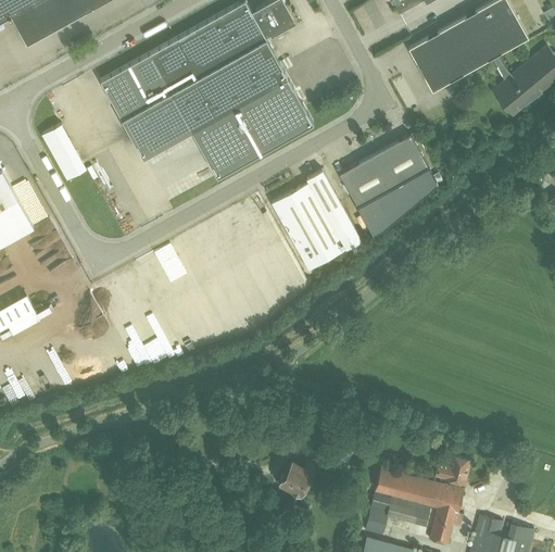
[(0,23),(11,17),(26,47),(109,0),(0,0),(0,23)]
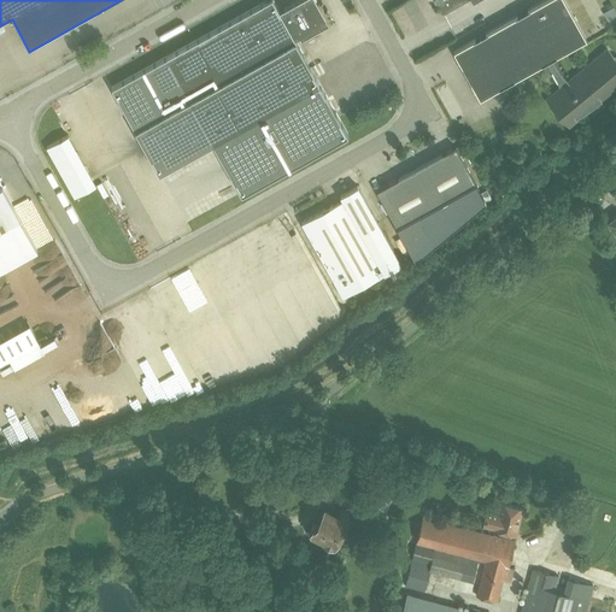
[(165,62),(110,89),(159,177),(212,147),(240,198),(347,137),(320,88),(294,43),(299,41),(300,43),(328,28),(312,0),(305,0),(279,15),(271,3),(165,62)]
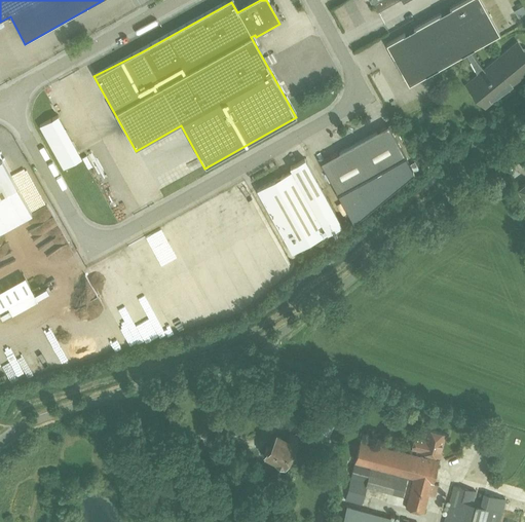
[(403,5),(412,0),(369,0),(370,2),(369,4),(371,6),(373,6),(378,15),(401,3),(403,5)]
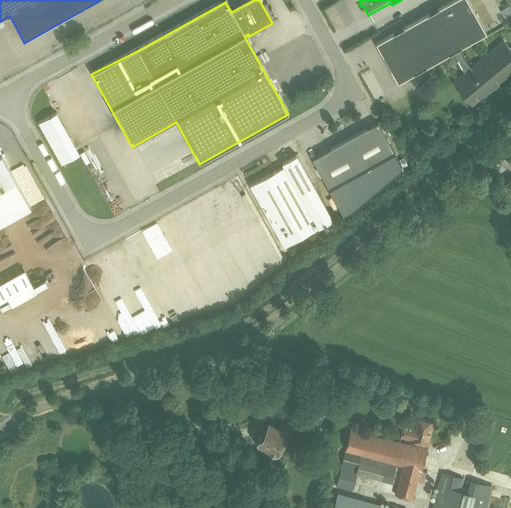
[(452,55),(457,52),(486,36),(465,0),(458,0),(376,46),(398,85),(452,55)]
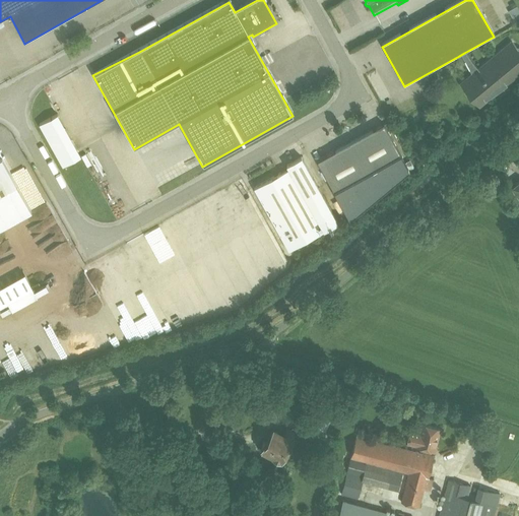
[(518,54),(511,46),(478,72),(471,78),(460,87),(478,110),(485,104),(484,102),(489,99),(497,93),(501,90),(506,87),(518,75),(518,54)]
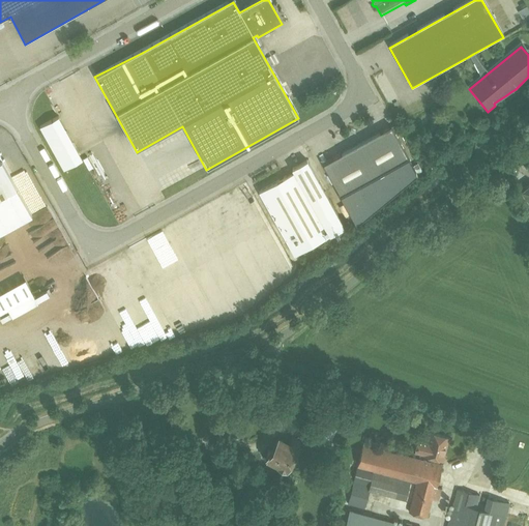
[(480,80),(488,74),(485,71),(481,68),(479,65),(477,61),(475,58),(473,54),(468,57),(480,80)]
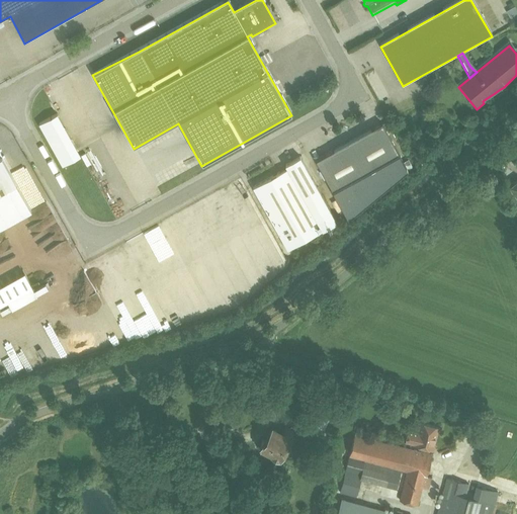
[(86,161),(61,114),(41,124),(67,171),(86,161)]
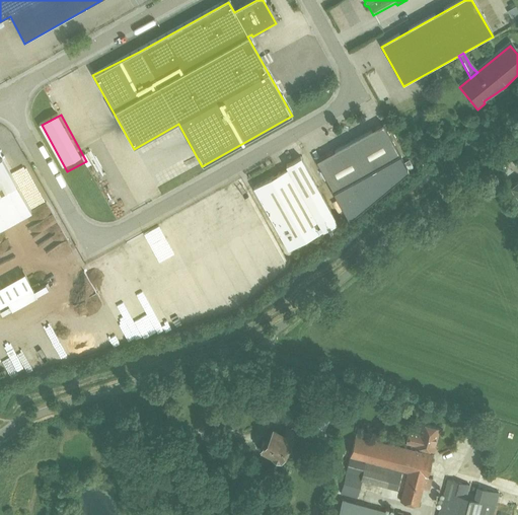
[(348,222),(408,172),(399,158),(382,127),(316,164),(334,195),(348,222)]
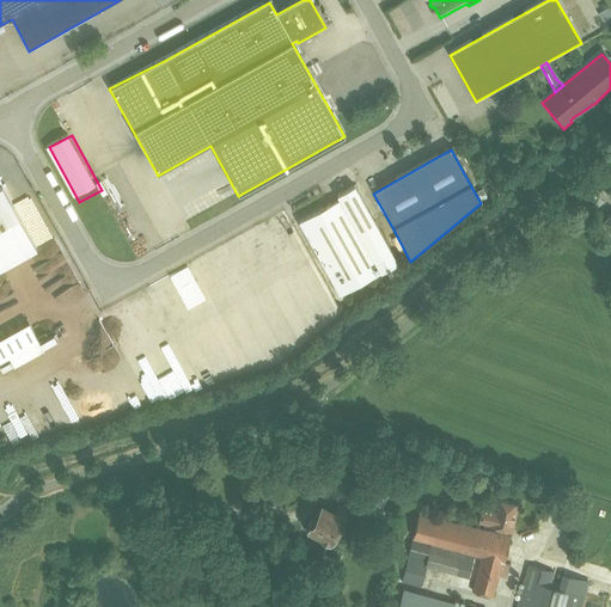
[(0,170),(2,175),(18,166),(12,157),(0,163),(0,170)]
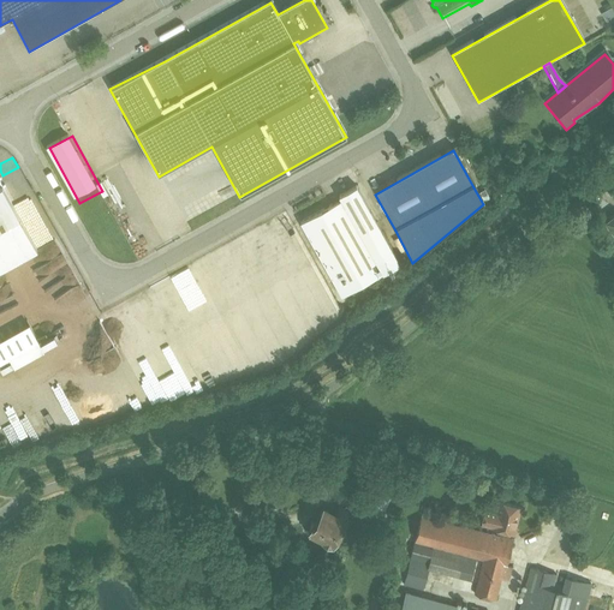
[(109,203),(113,199),(106,187),(101,190),(109,203)]
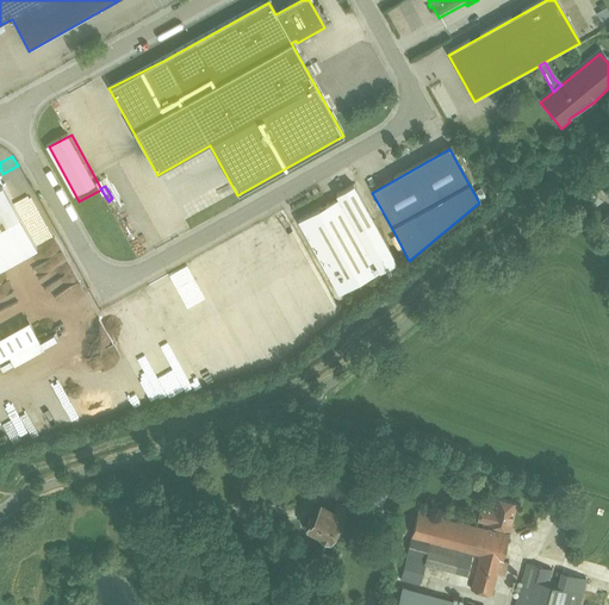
[(0,270),(36,251),(1,188),(0,188),(0,270)]
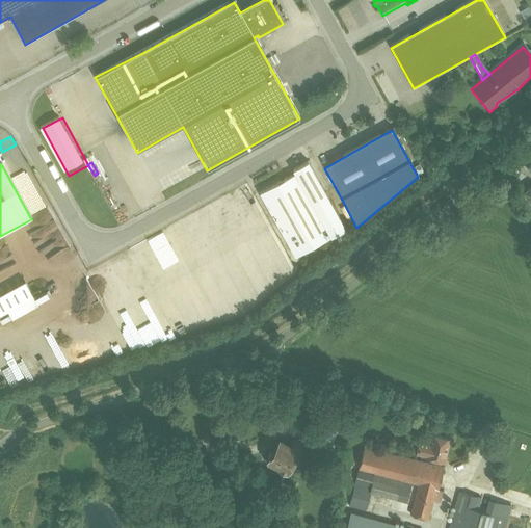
[(334,242),(345,236),(343,233),(346,232),(308,164),(293,173),(295,176),(260,195),(295,260),(332,239),(334,242)]
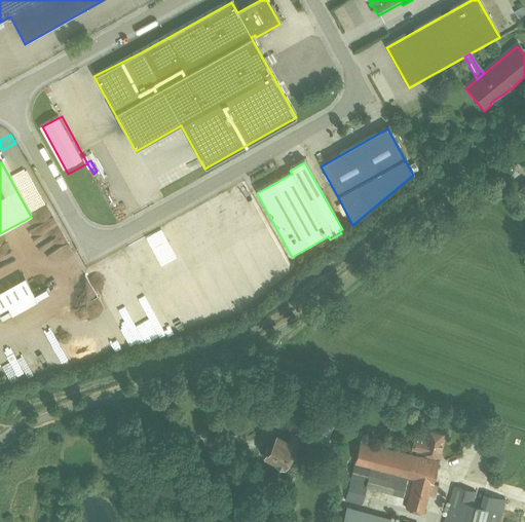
[(524,187),(516,193),(524,206),(524,187)]
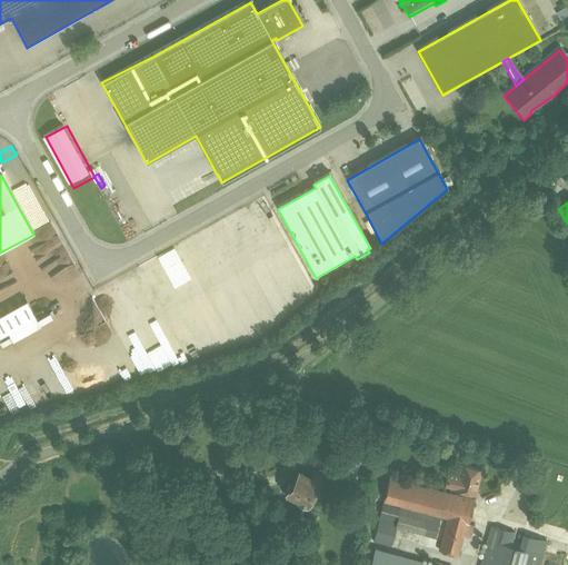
[(271,205),(170,255),(191,296),(241,271),(243,277),(295,251),(271,205)]
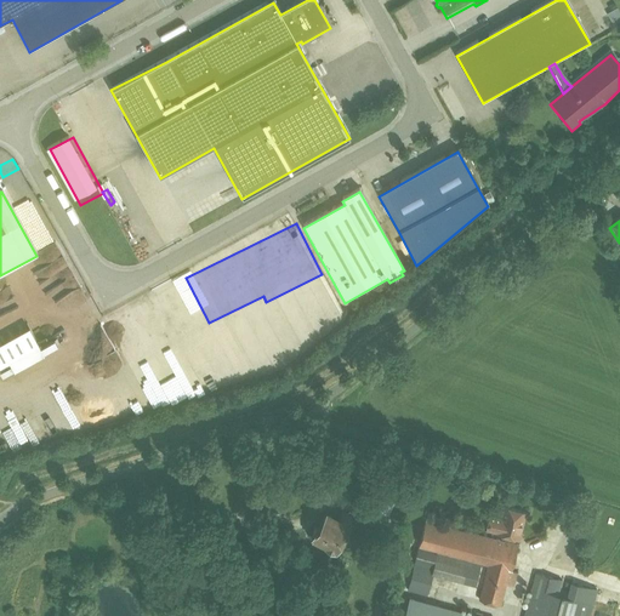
[(121,326),(137,319),(132,312),(118,319),(121,326)]
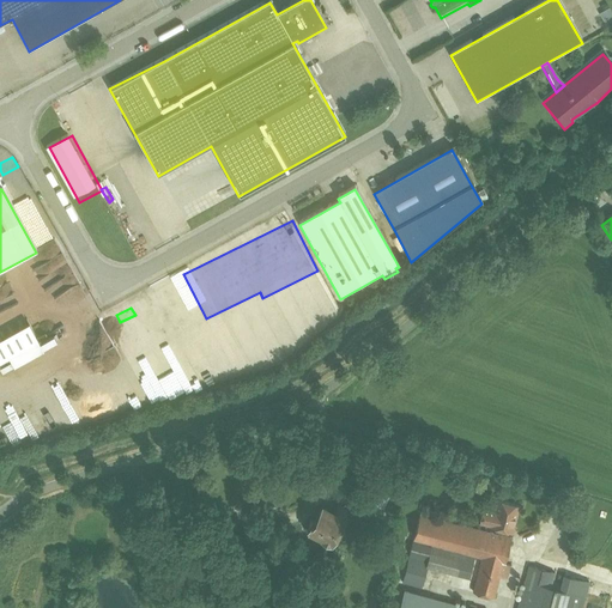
[(0,364),(38,344),(29,326),(0,340),(0,364)]
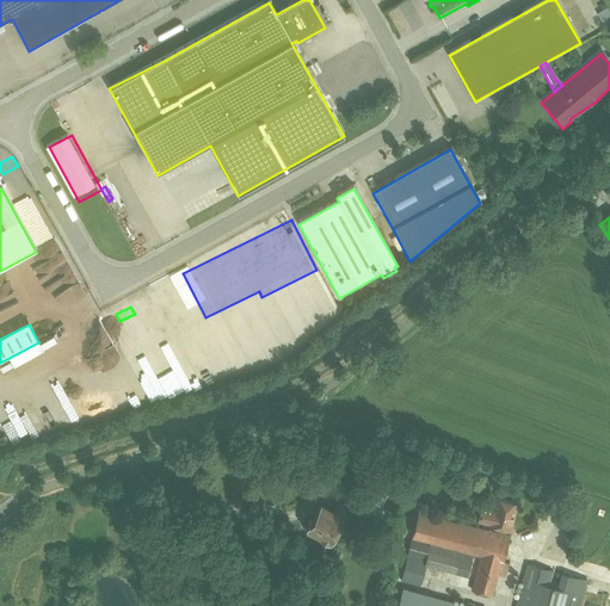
[(369,509),(376,496),(358,488),(352,500),(369,509)]
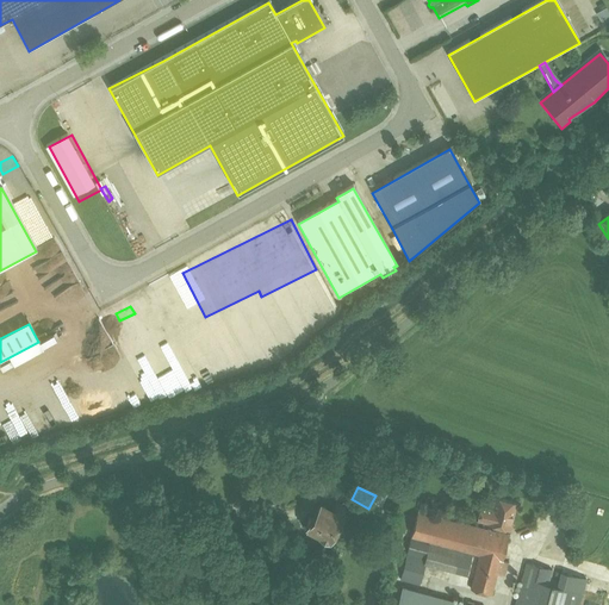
[(489,525),(489,526),(508,531),(515,505),(495,500),(492,512),(480,509),(477,522),(489,525)]
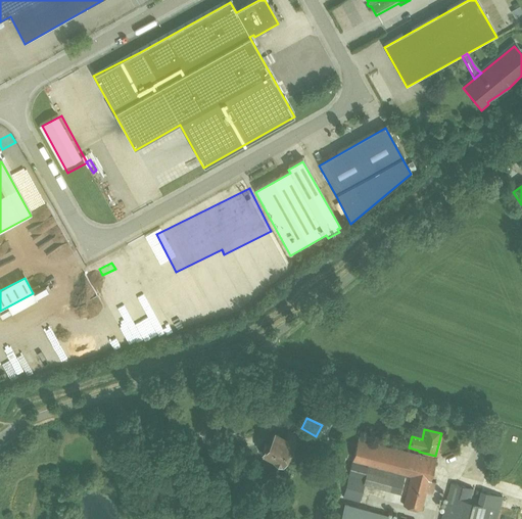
[(284,438),(274,433),(263,456),(266,457),(283,466),(293,446),(292,446),(296,438),(287,433),(284,438)]
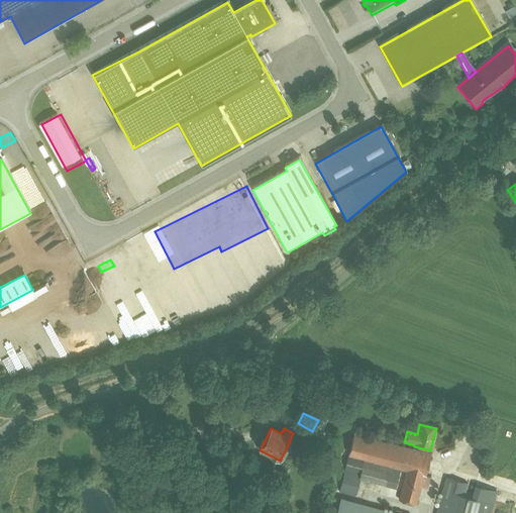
[(430,456),(359,438),(360,431),(355,430),(344,472),(359,476),(358,482),(385,488),(395,491),(399,474),(405,475),(397,503),(416,508),(424,480),(425,480),(430,457),(430,456)]
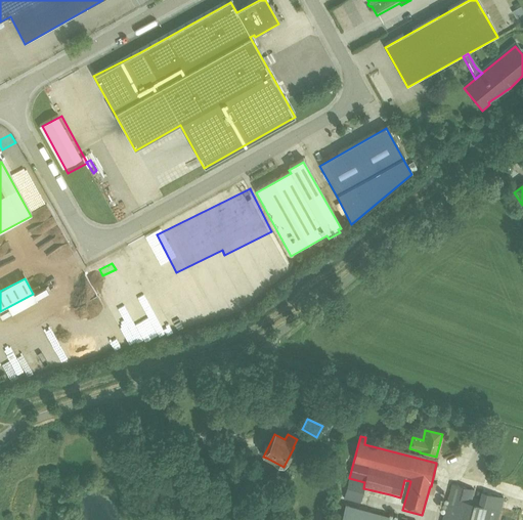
[(474,493),(452,487),(443,519),(497,519),(503,501),(483,495),(479,508),(471,505),(474,493)]
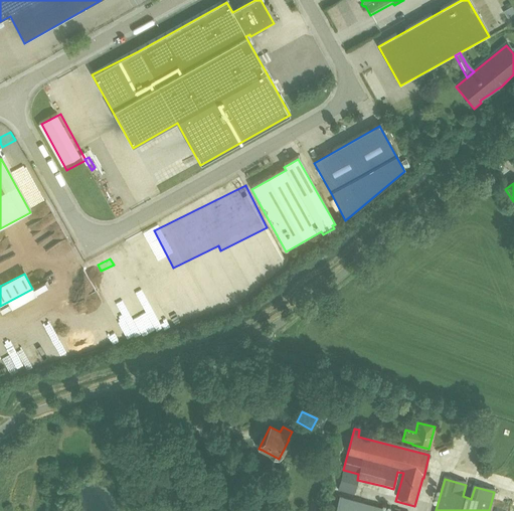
[(382,510),(339,499),(335,510),(382,510)]
